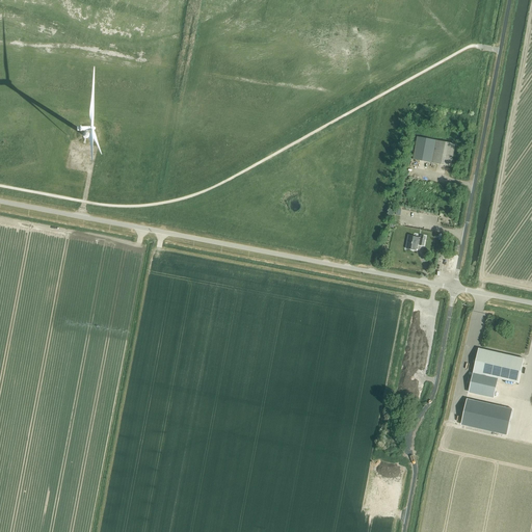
[(413,159),(432,163),(437,140),(418,137),(413,159)]
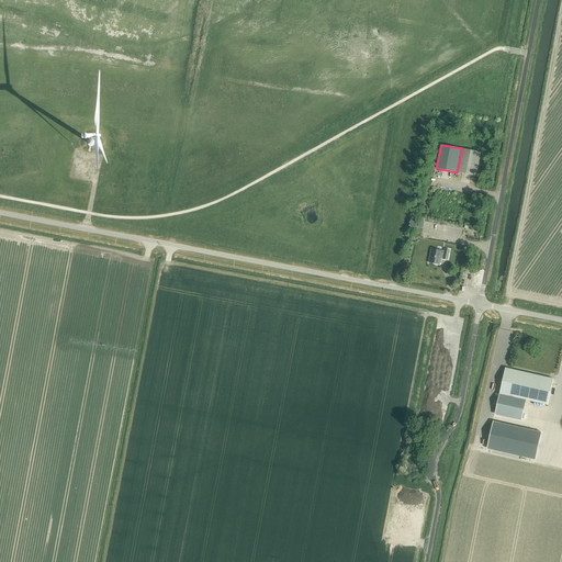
[(462,148),(457,172),(475,176),(480,153),(462,148)]
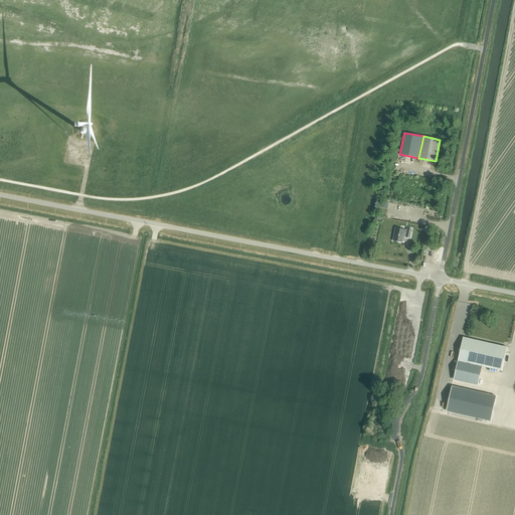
[(393,240),(402,242),(403,237),(410,238),(411,229),(407,228),(407,230),(395,228),(393,240)]
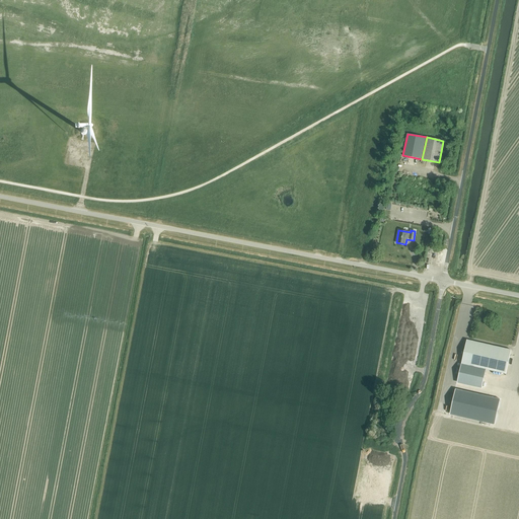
[(461,364),(487,370),(506,374),(511,351),(466,341),(461,364)]
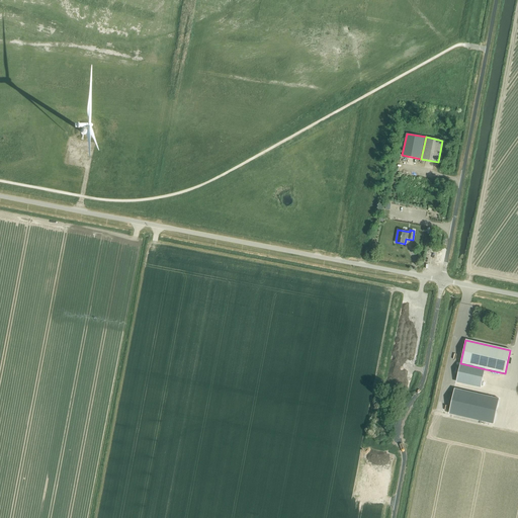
[(486,369),(460,363),(456,381),(482,386),(486,369)]
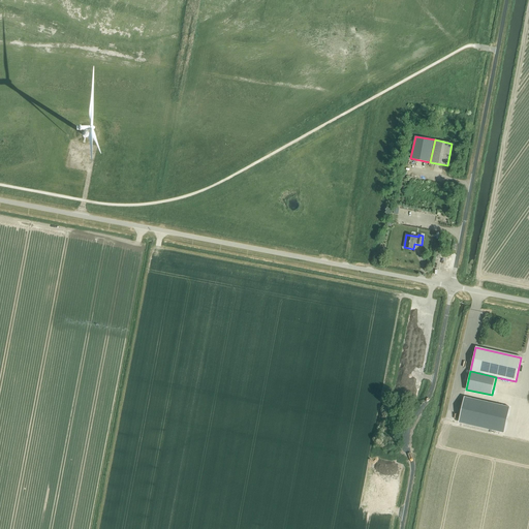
[(459,422),(504,432),(510,407),(464,397),(459,422)]
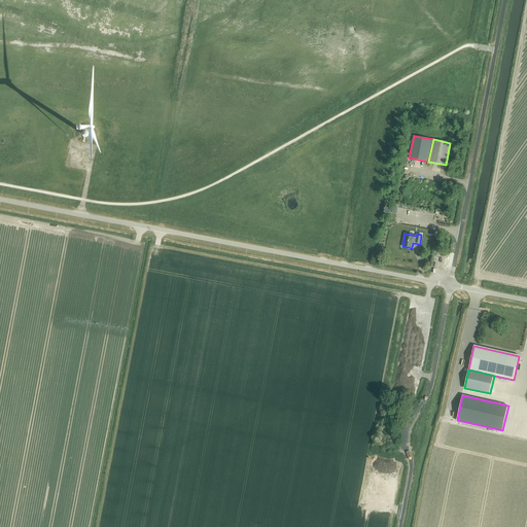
All buildings are outlined.
